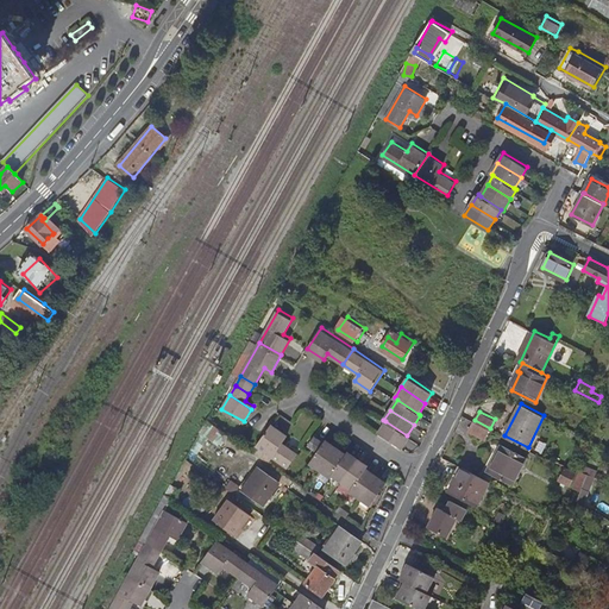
[(490,428),(475,420),(471,429),(485,437),(490,428)]
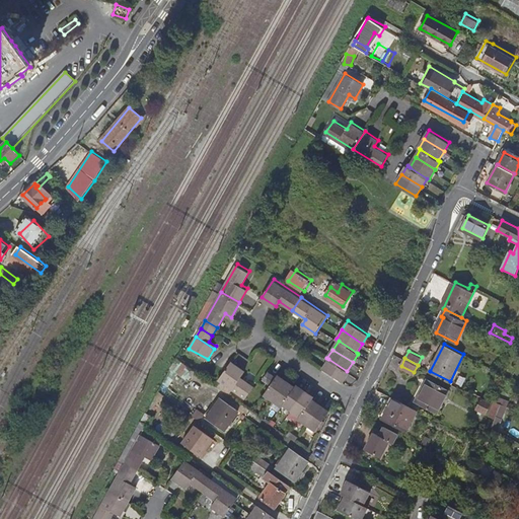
[(176,359),(170,369),(189,381),(195,372),(176,359)]
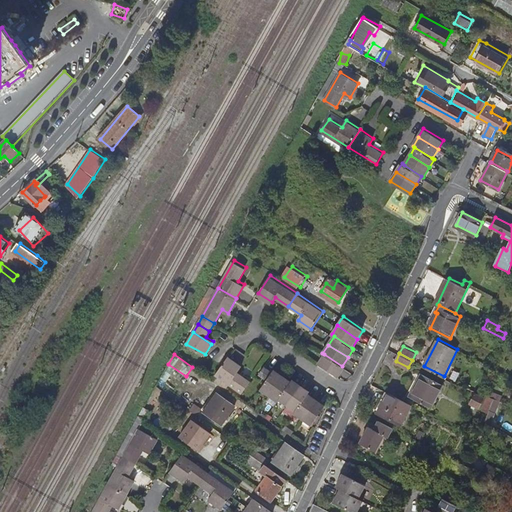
[(344,367),(342,366),(324,354),(319,363),(338,376),(344,367)]
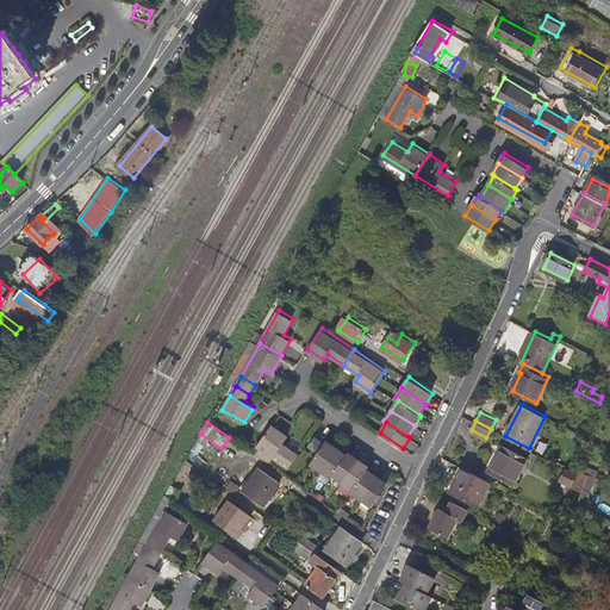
[(273,425),(288,436),(288,435),(273,424),(273,425)]
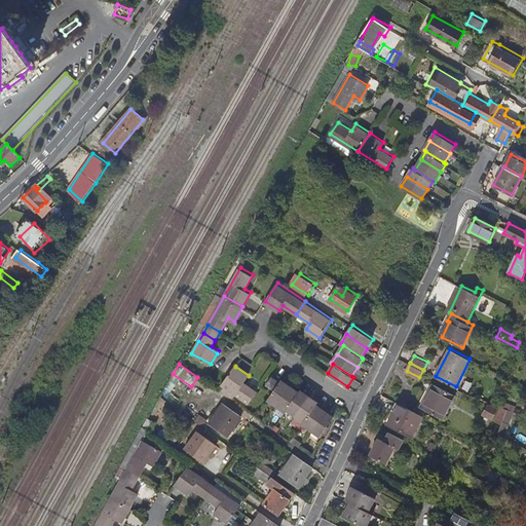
[(249,376),(235,367),(222,384),(250,403),(257,391),(245,382),(249,376)]
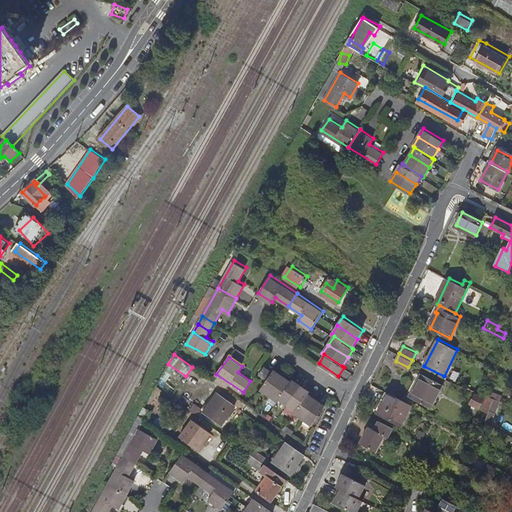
[(265,363),(263,365),(272,372),(274,370),(265,363)]
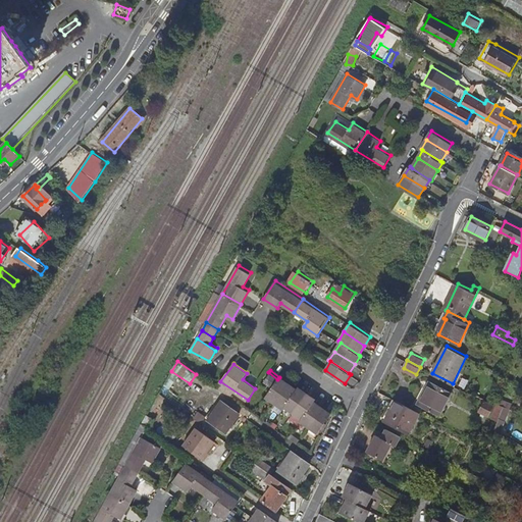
[(268,372),(267,375),(264,380),(273,386),(276,381),(277,379),(268,372)]
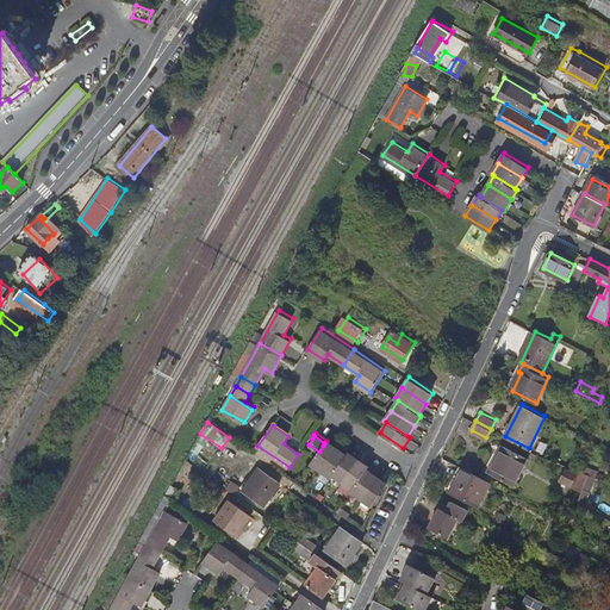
[(323,446),(332,453),(337,447),(327,441),(324,443),(323,446)]
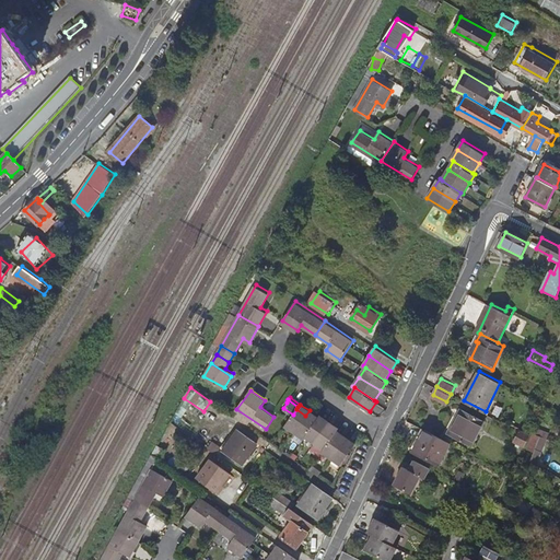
[(458,416),(450,432),(471,444),(485,419),(461,407),(456,415),(458,416)]
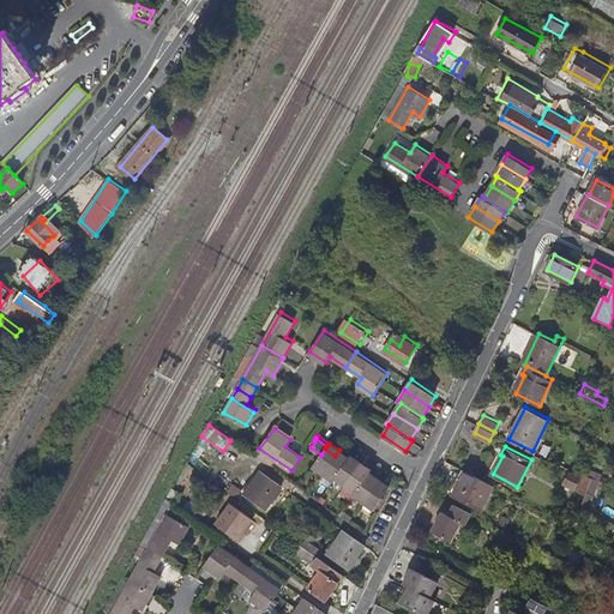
[(335,456),(325,449),(321,455),(318,458),(329,465),(335,456)]
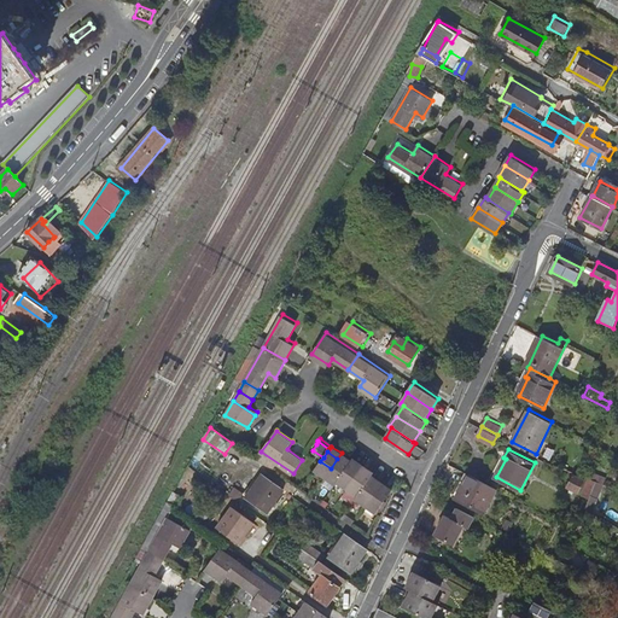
[(337,459),(348,467),(353,461),(351,460),(342,453),(337,459)]
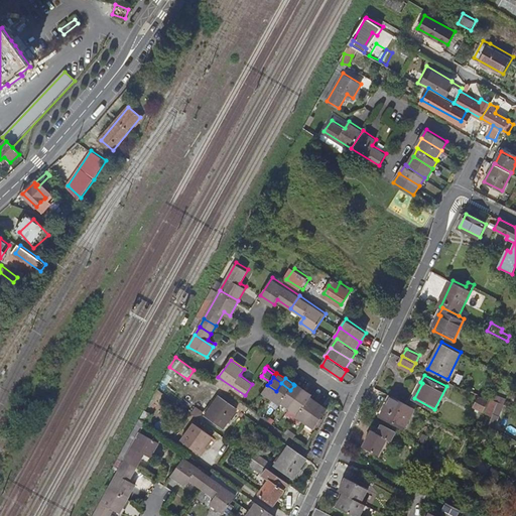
[(290,390),(298,395),(303,388),(295,382),(293,384),(294,385),(290,390)]
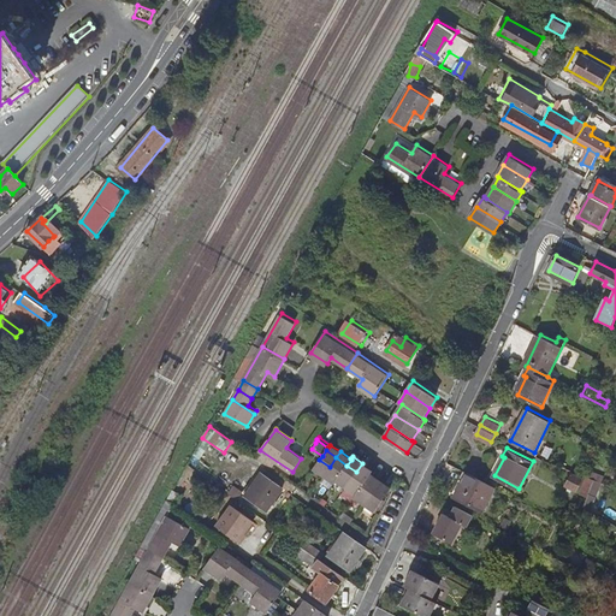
[(347,466),(336,457),(330,467),(341,474),(347,466)]
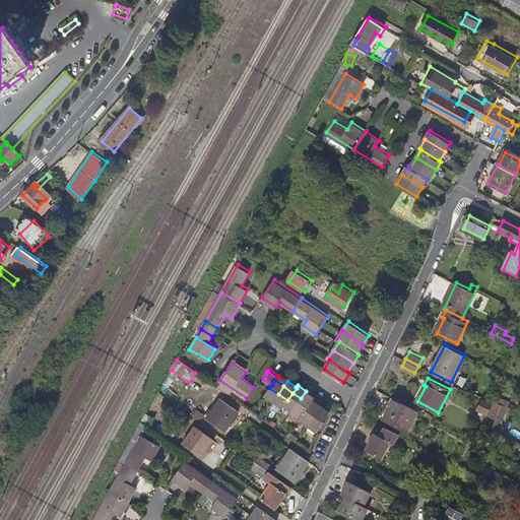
[(278,394),(269,388),(264,395),(273,401),(278,394)]
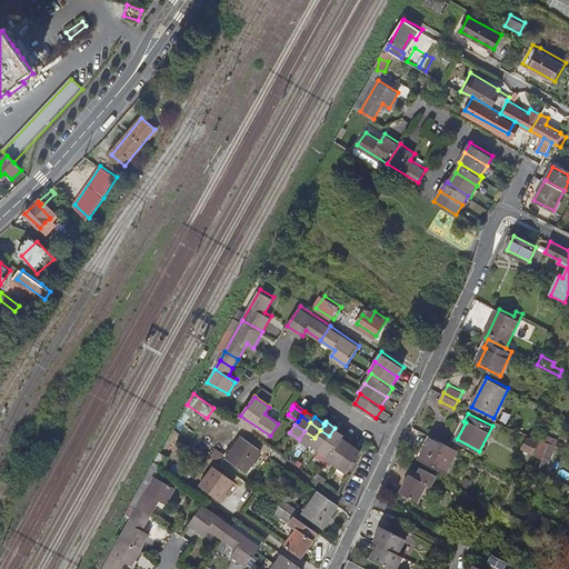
[(329,436),(339,442),(342,437),(343,438),(345,435),(335,428),(329,436)]
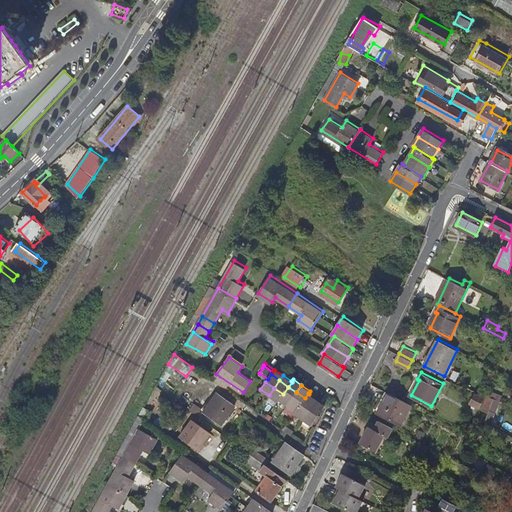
[(283,394),(291,400),(296,392),(288,387),(283,394)]
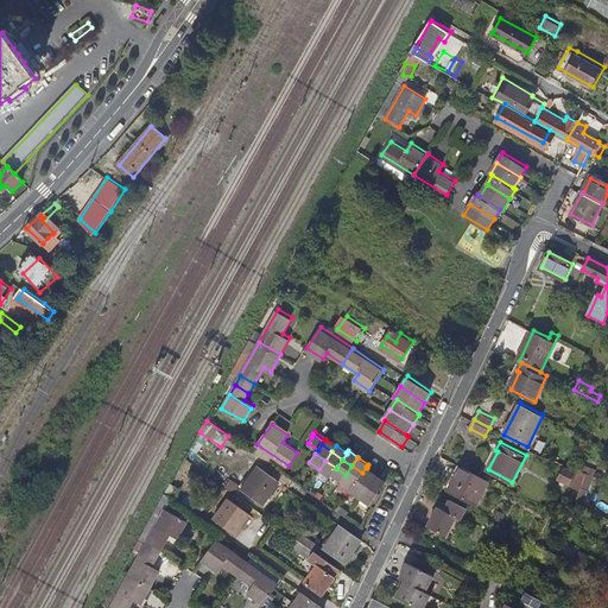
[(336,468),(325,461),(320,469),(330,476),(331,474),(336,468)]
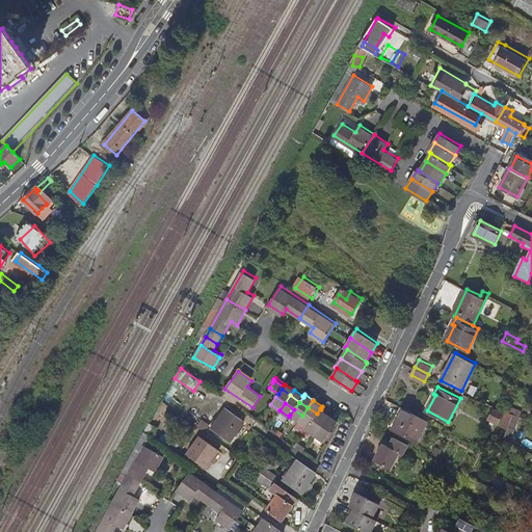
[(521,416),(523,410),(509,405),(507,410),(521,416)]
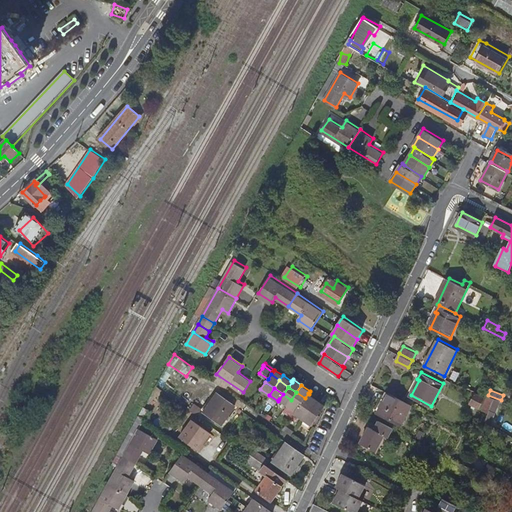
[(413,403),(389,391),(380,411),(403,423),(413,403)]
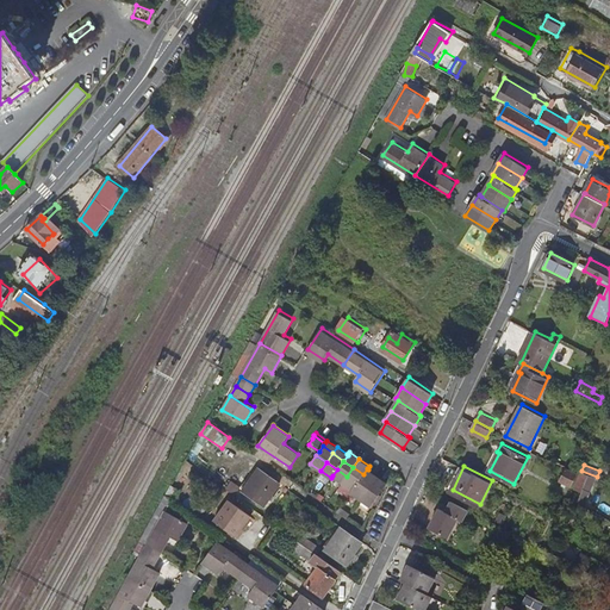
[(562,466),(558,479),(568,484),(574,471),(562,466)]
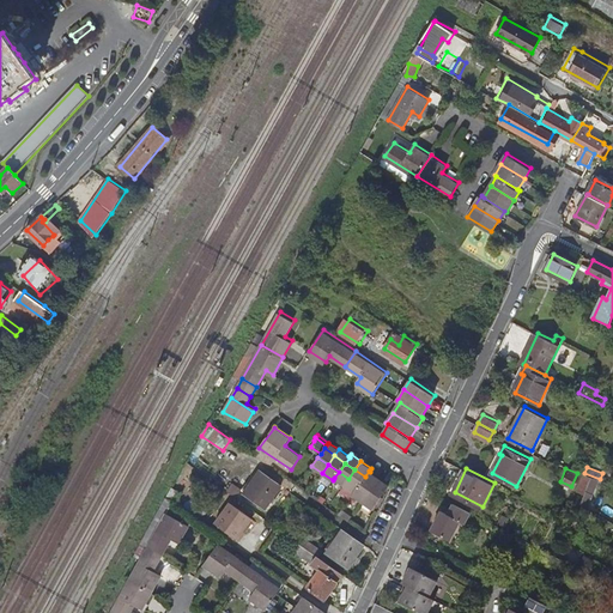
[(280,485),(259,469),(242,493),(263,509),(280,485)]
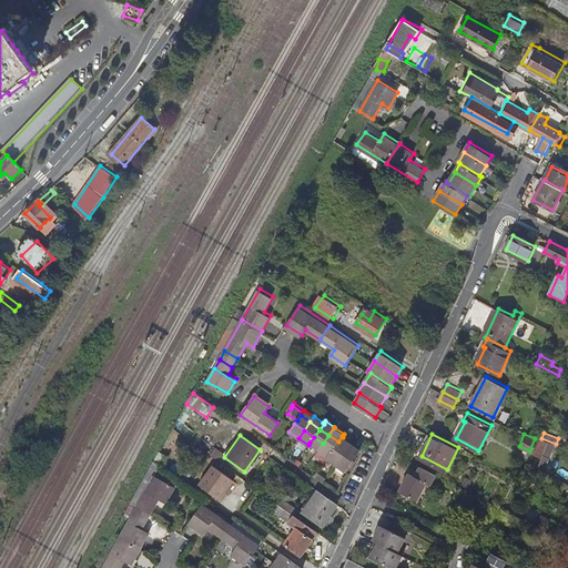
[(323,444),(332,450),(338,442),(328,435),(323,444)]
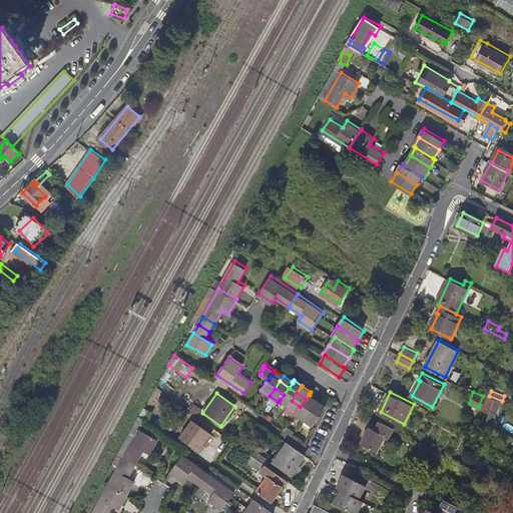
[(306,399),(314,405),(318,400),(310,395),(309,394),(306,399)]
